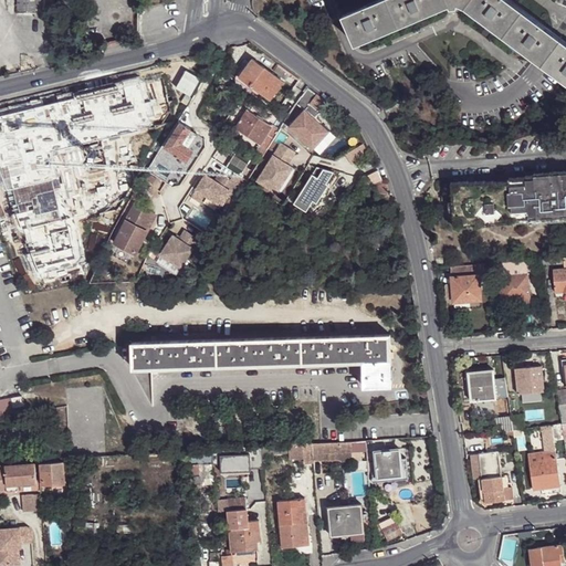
[(18,0),(18,13),(53,13),(53,0),(18,0)]
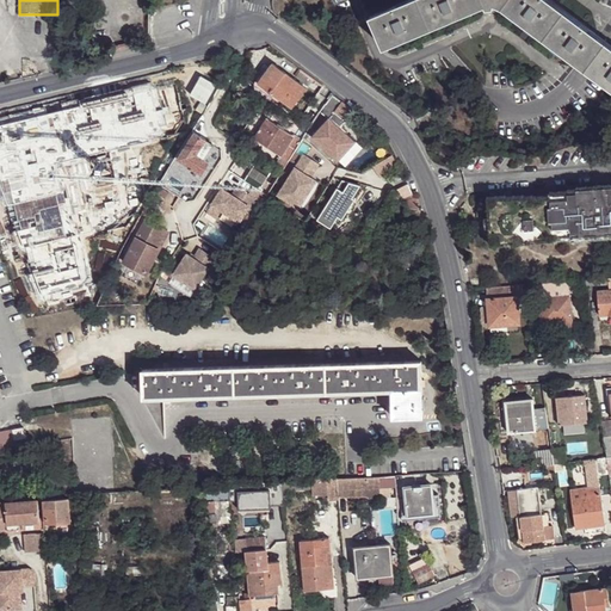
[(486,5),(483,0),(408,0),(371,16),(384,48),(486,5)]
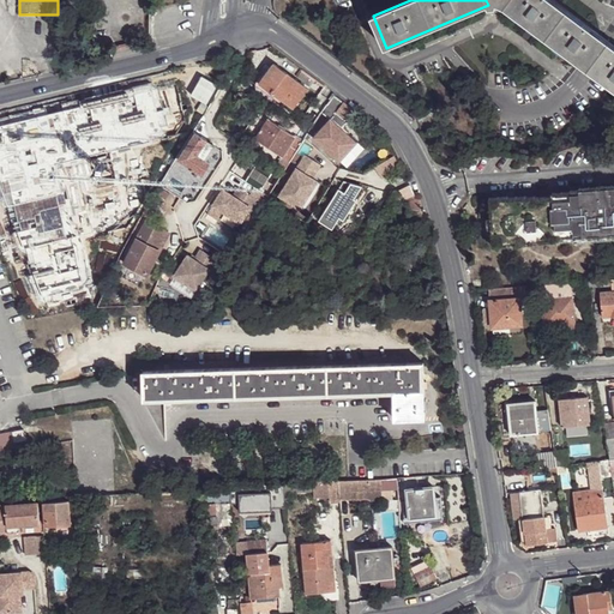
[(600,35),(553,0),(509,0),(504,7),(579,62),(600,35)]
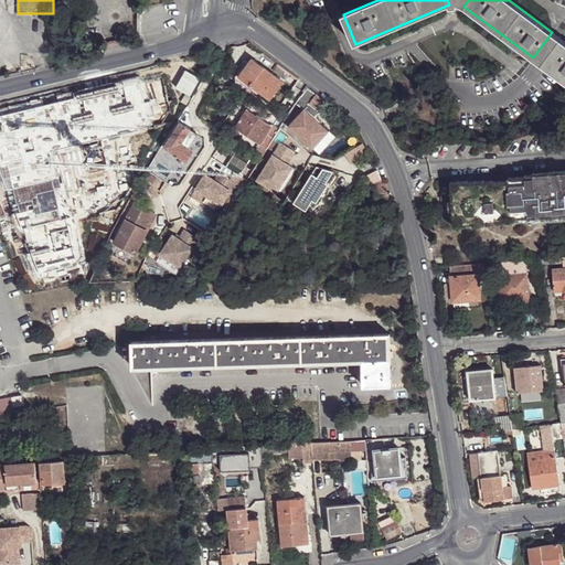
[(564,41),(563,40),(552,32),(533,57),(543,66),(552,72),(564,52),(564,41)]
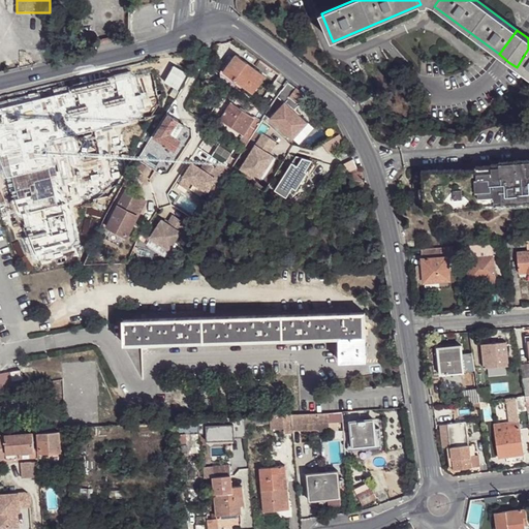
[(528,49),(517,67),(528,76),(528,49)]
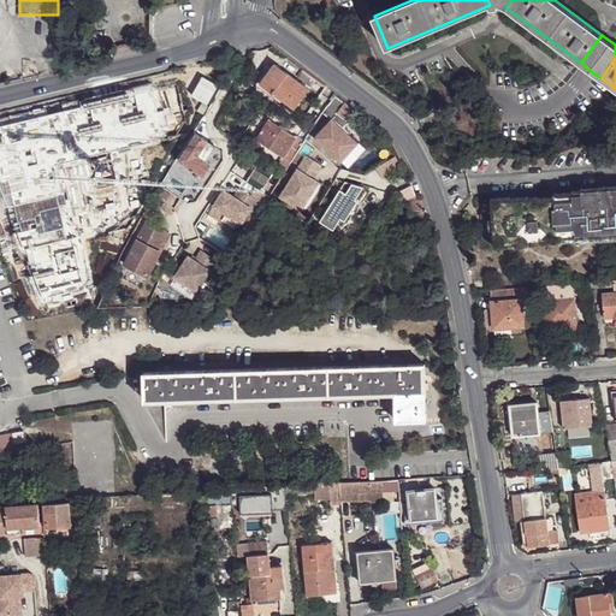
[(273,92),(283,100),(295,107),(309,88),(274,63),(262,81),(276,89),(273,92)]
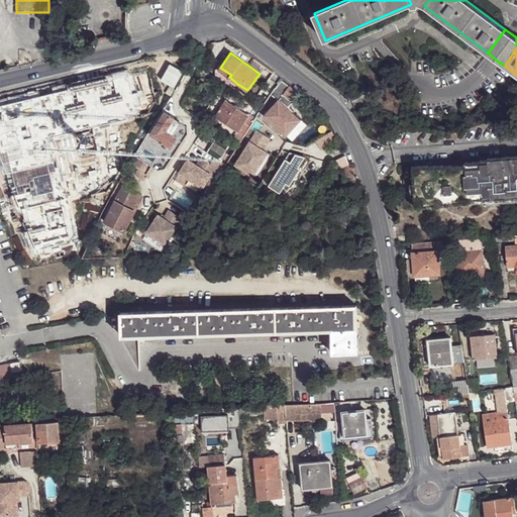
[(235,86),(237,84),(229,77),(231,75),(220,68),(216,73),(235,86)]
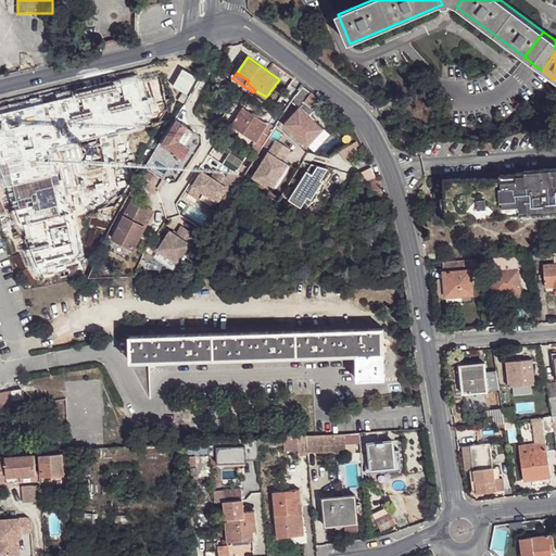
[(291,101),(300,108),(301,105),(312,115),(316,109),(321,100),(312,92),(311,92),(305,101),(304,100),(297,93),(291,101)]
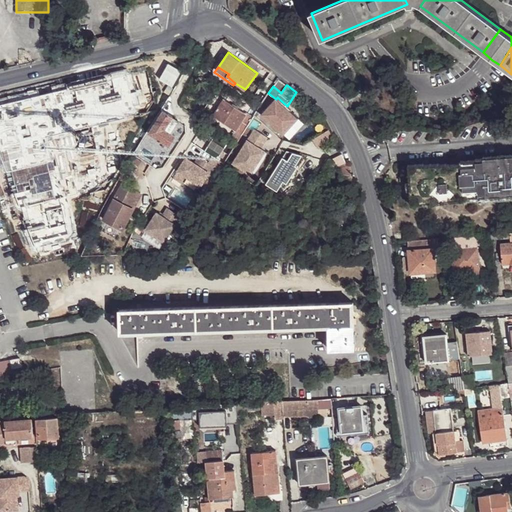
[(284,135),(300,118),(287,106),(277,97),(276,99),(262,115),(284,135)]
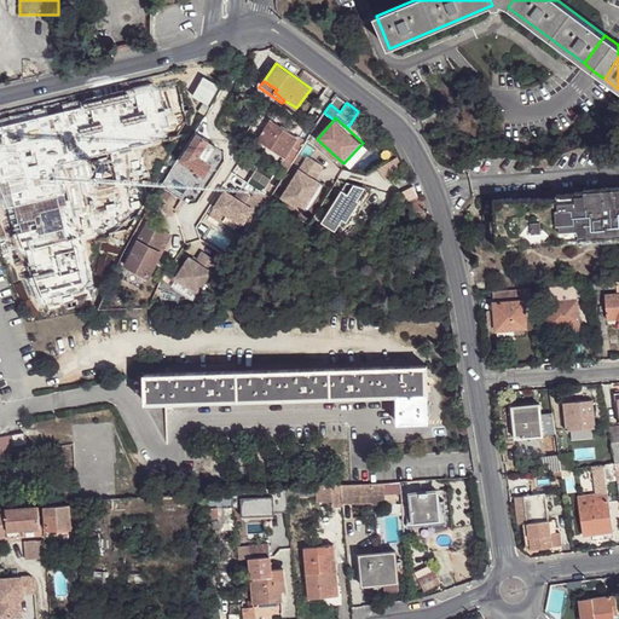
[(260,139),(287,157),(288,157),(300,137),(272,119),(260,139)]
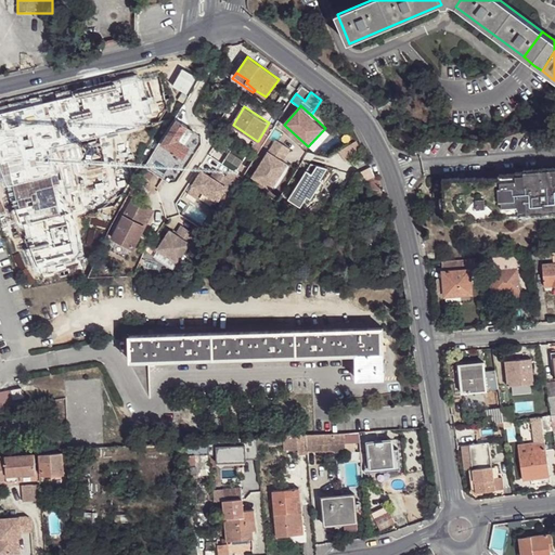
[(179,142),(188,129),(188,128),(176,121),(162,145),(172,152),(182,158),(184,158),(190,149),(186,146),(179,142)]
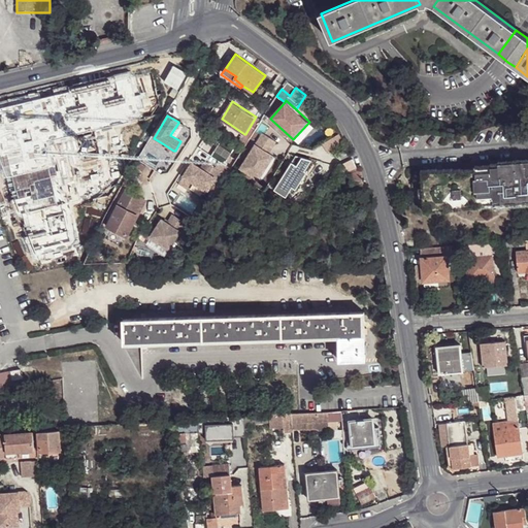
[(244,134),(239,143),(244,146),(261,122),(256,117),(245,134),(244,134)]
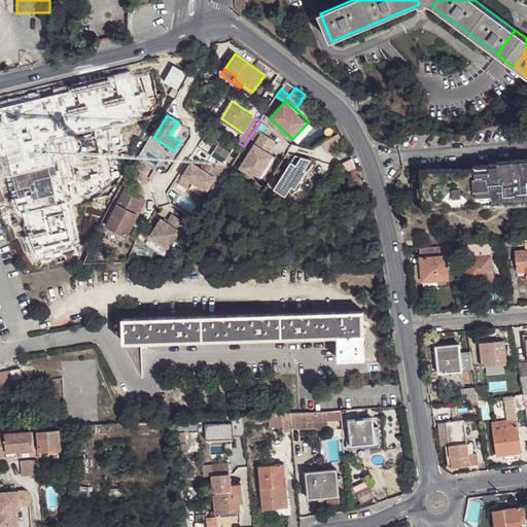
[(184,127),(178,123),(170,135),(177,139),(184,127)]
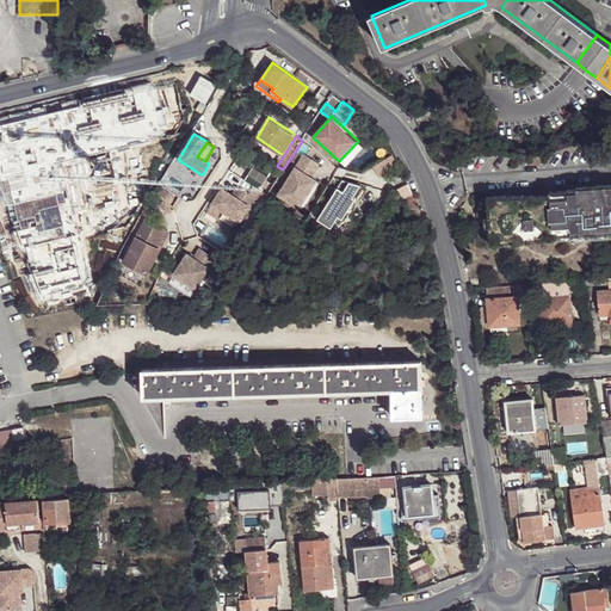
[(240,161),(252,170),(258,161),(245,154),(240,161)]
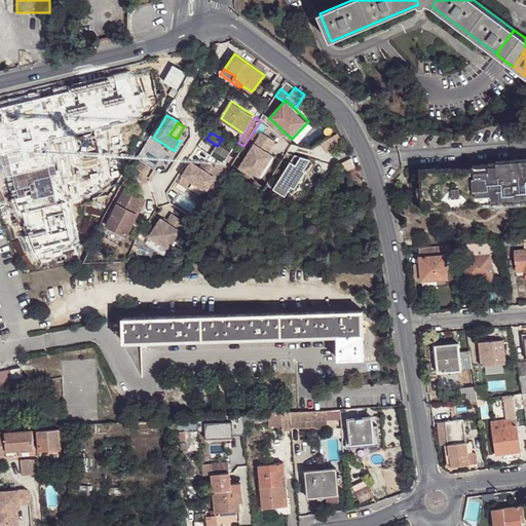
[(263,133),(240,166),(259,179),(273,155),(268,152),(276,141),(263,133)]
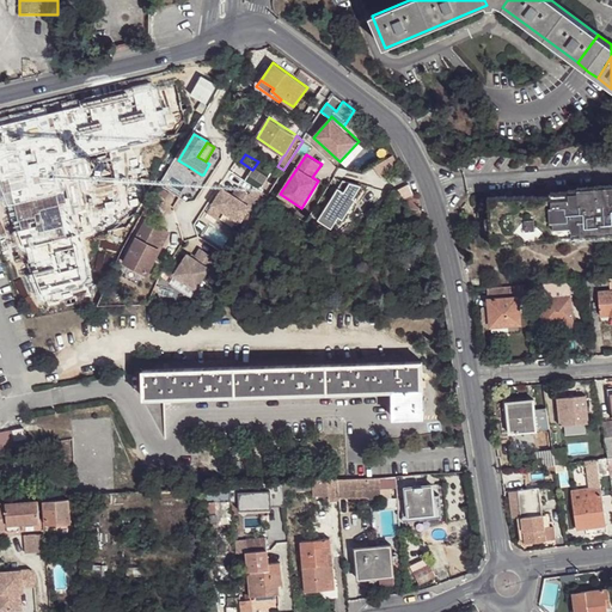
[(393,154),(375,166),(381,176),(401,164),(393,154)]
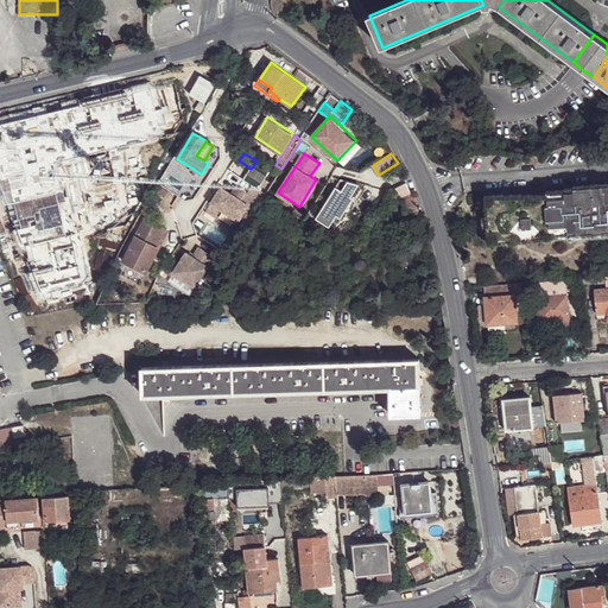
[(257,160),(251,169),(245,179),(259,189),(261,185),(271,170),(257,160)]
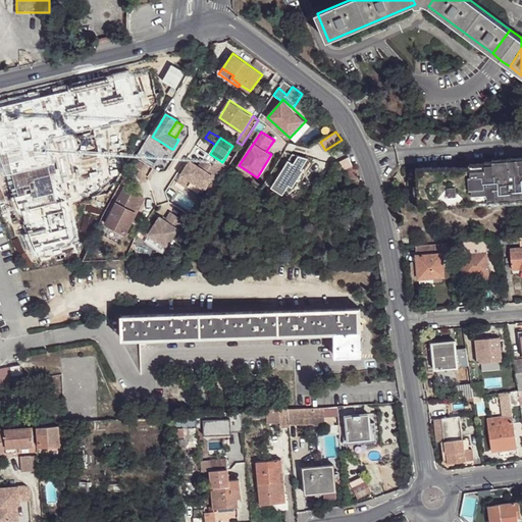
[(168,153),(171,149),(162,143),(158,148),(168,153)]
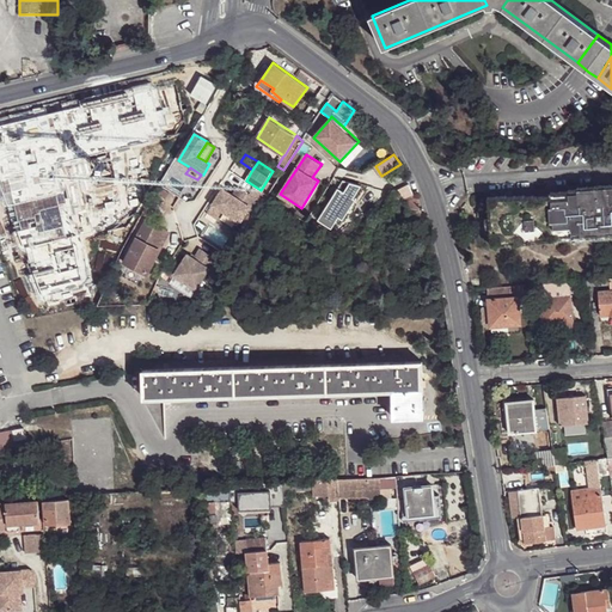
[(318,181),(301,208),(304,209),(310,202),(318,190),(320,183),(318,181)]
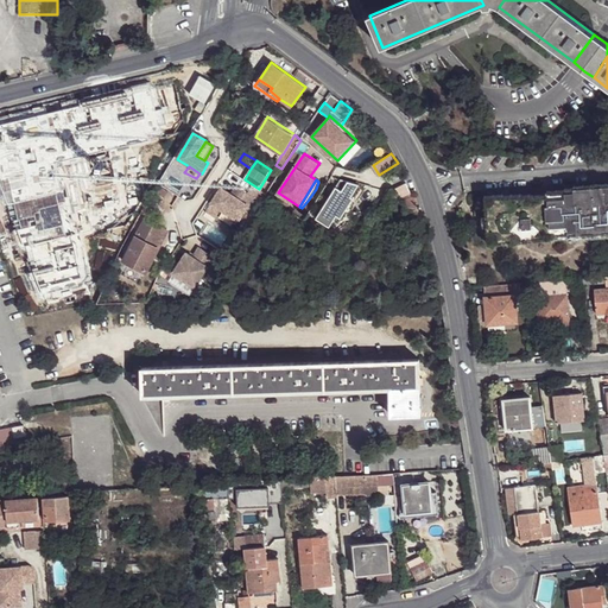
[(342,181),(317,217),(330,227),(337,215),(342,219),(349,207),(354,200),(359,202),(367,190),(360,185),(342,181)]
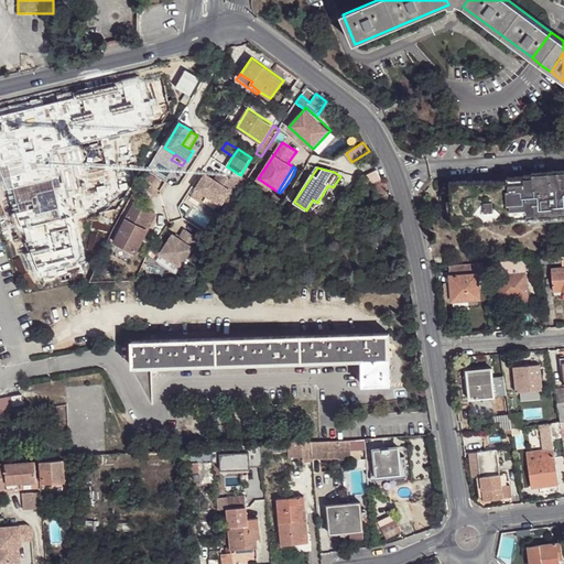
[(563,169),(451,181),(454,226),(563,215),(563,169)]
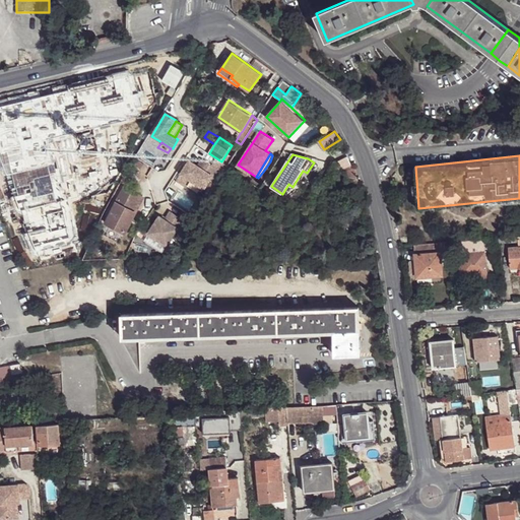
[(344,169),(352,167),(347,157),(335,164),(339,173),(344,169)]
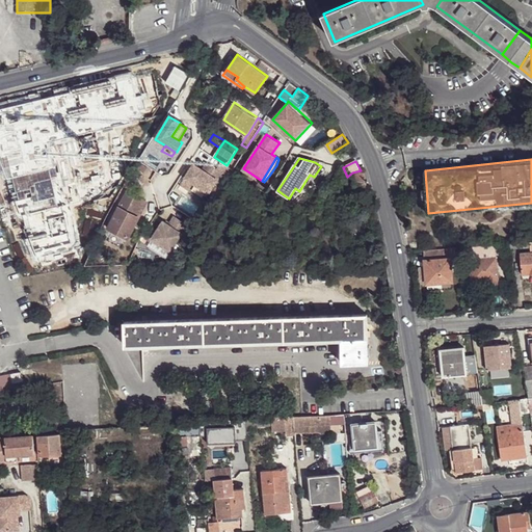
[(194,164),(185,178),(194,183),(210,192),(222,171),(207,162),(203,169),(194,164)]
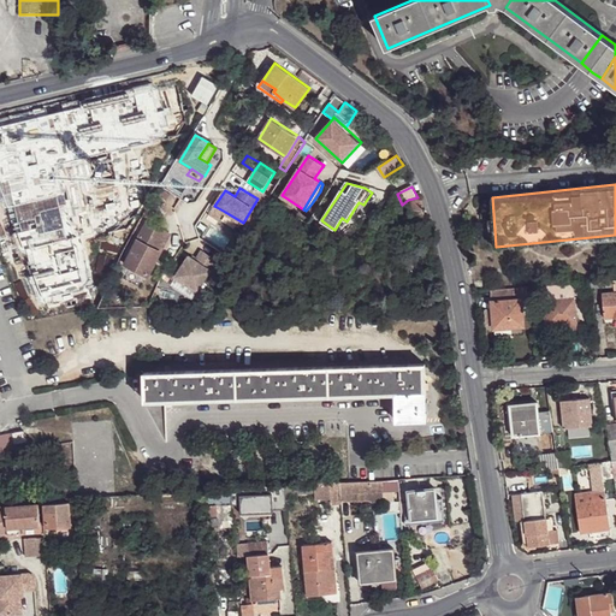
[(427,226),(420,196),(418,197),(408,200),(413,231),(427,226)]
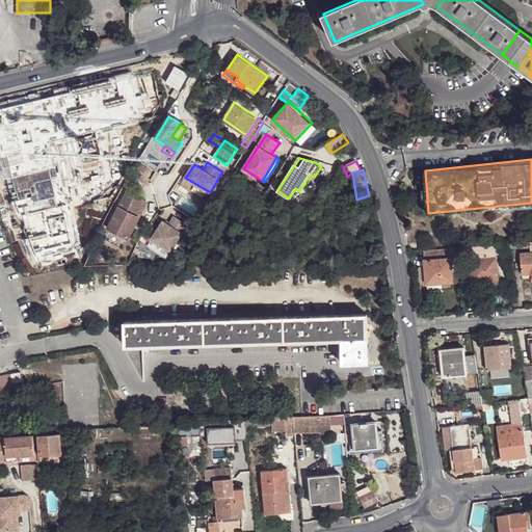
[(310,175),(306,181),(310,184),(314,177),(310,175)]
